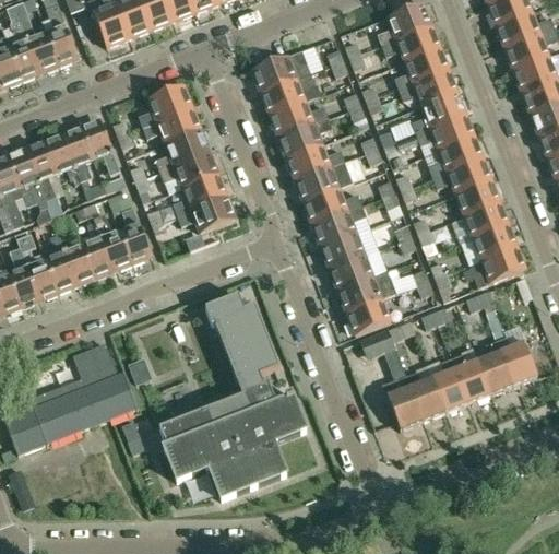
[(43,0),(55,31),(47,34),(60,68),(72,63),(72,59),(79,57),(56,0),(43,0)]
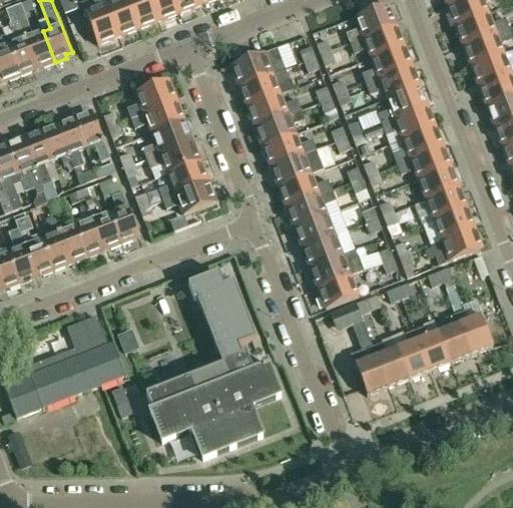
[(60,0),(65,12),(77,7),(74,0),(60,0)]
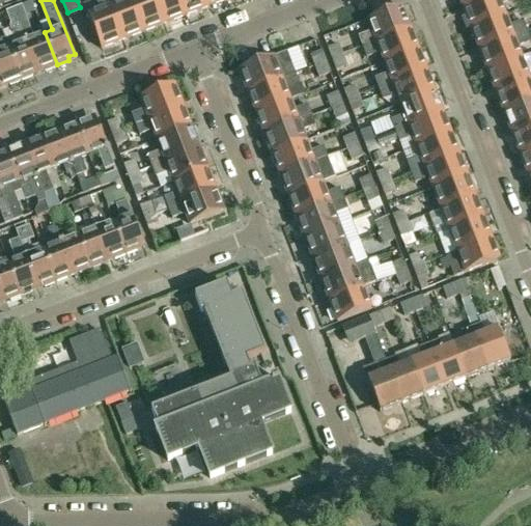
[(95,0),(100,7),(88,11),(101,44),(122,35),(109,0),(95,0)]
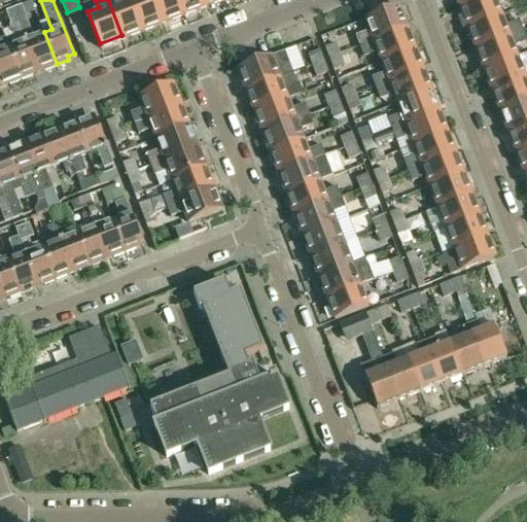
[(108,0),(121,35),(143,27),(133,0),(108,0)]
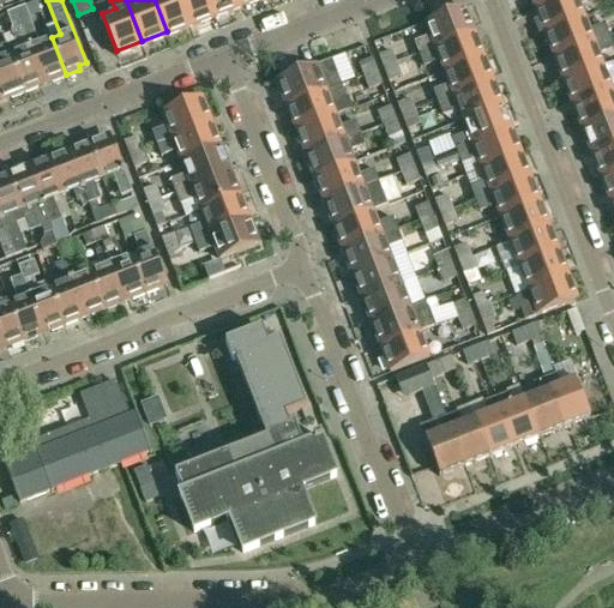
[(155,0),(167,31),(191,23),(181,0),(155,0)]
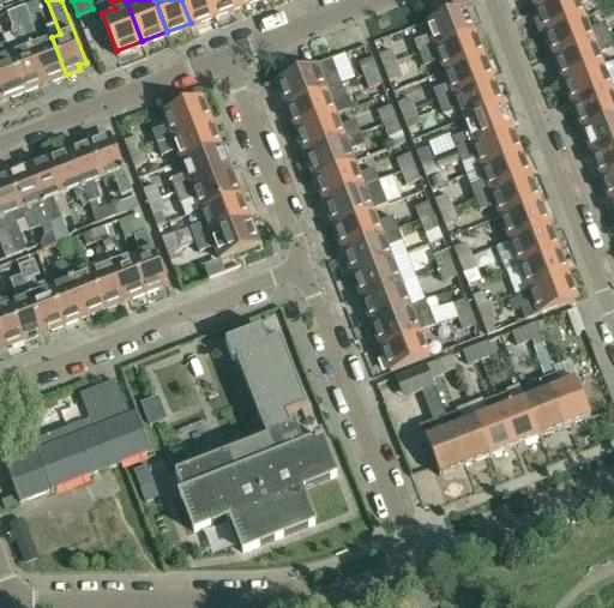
[(181,0),(191,23),(215,13),(209,0),(181,0)]
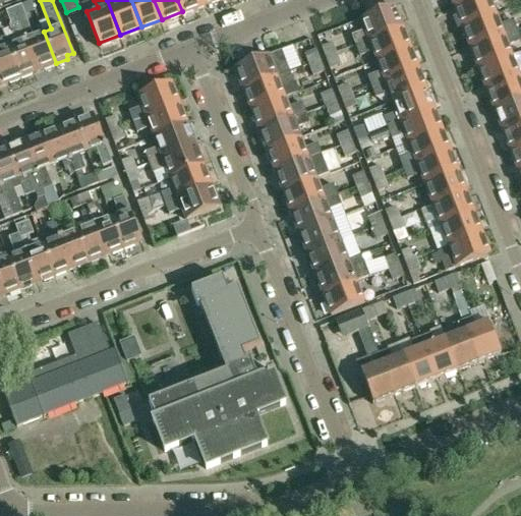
[(177,0),(182,11),(203,3),(201,0),(177,0)]
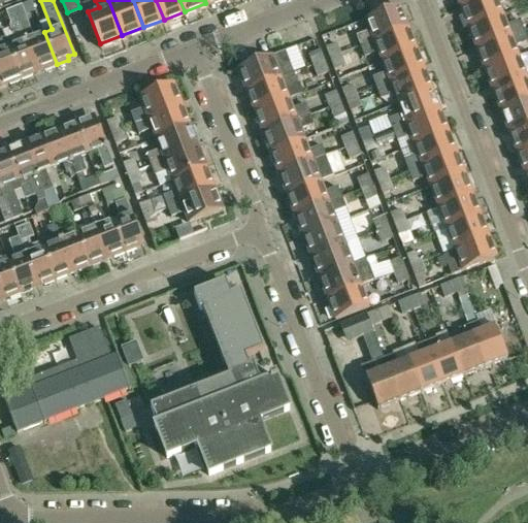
[(470,0),(460,4),(468,25),(502,12),(497,0),(470,0)]
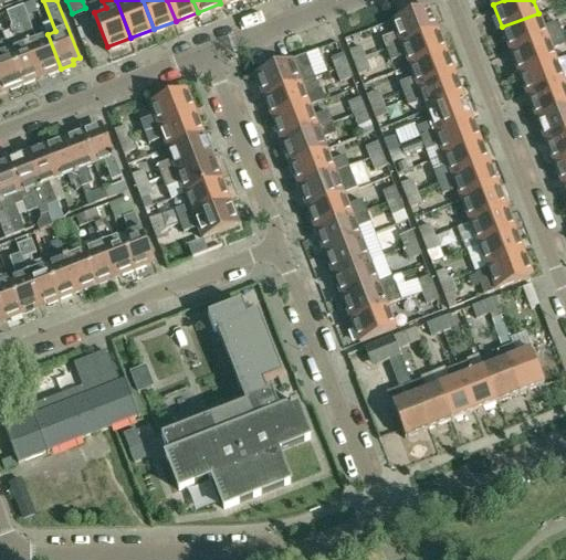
[(32,31),(21,3),(16,6),(43,75),(61,69),(48,34),(38,38),(34,30),(32,31)]
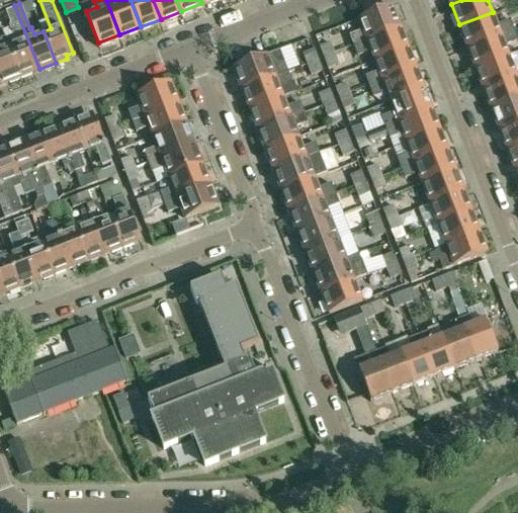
[(392,3),(359,16),(363,27),(349,32),(353,43),(400,24),(392,3)]
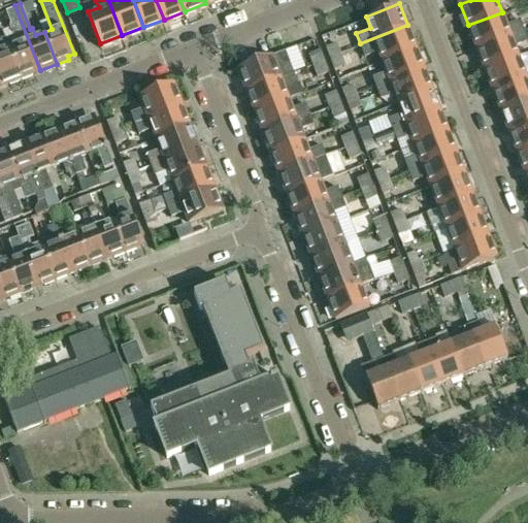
[(7,8),(12,22),(9,23),(11,28),(4,31),(5,34),(22,77),(40,70),(14,5),(7,8)]
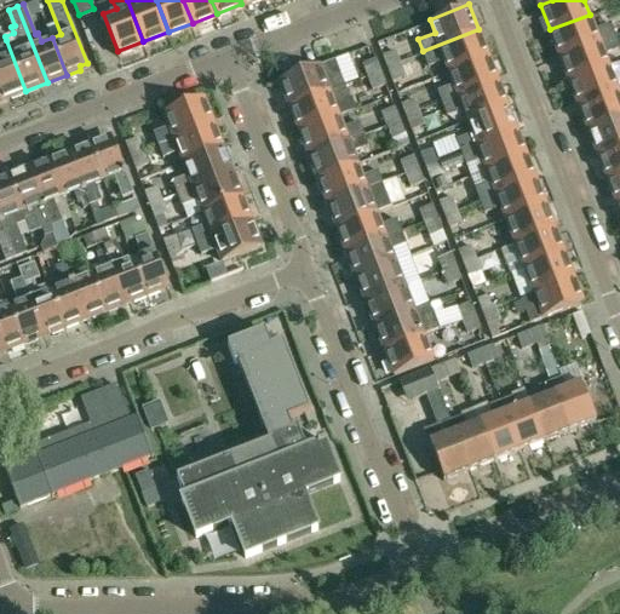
[(550,29),(560,53),(615,33),(610,21),(595,27),(590,15),(550,29)]
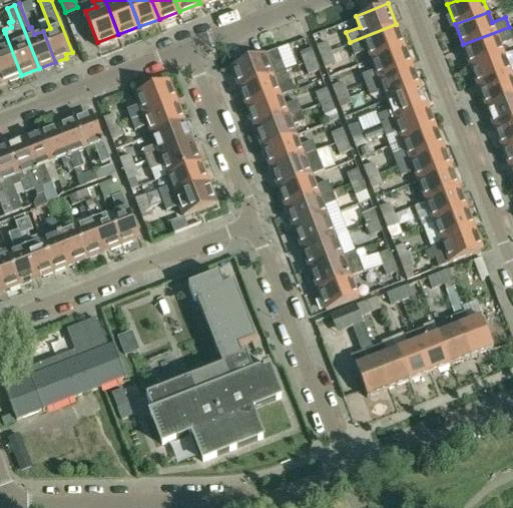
[(367,46),(372,57),(404,44),(396,24),(350,42),(354,51),(367,46)]
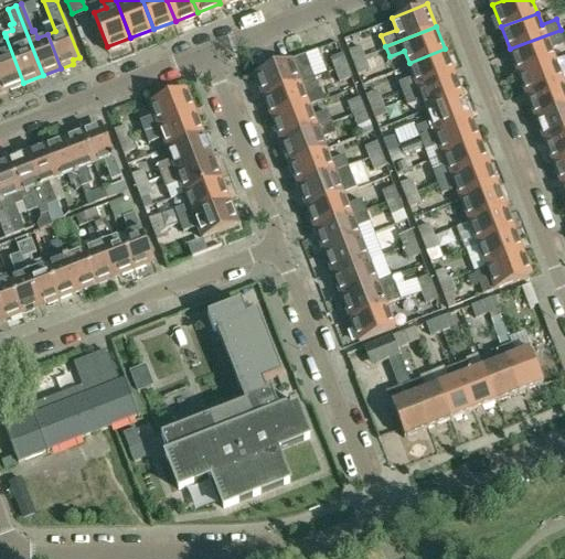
[(564,52),(564,41),(564,40),(561,30),(510,49),(519,72),(554,57),(564,52)]
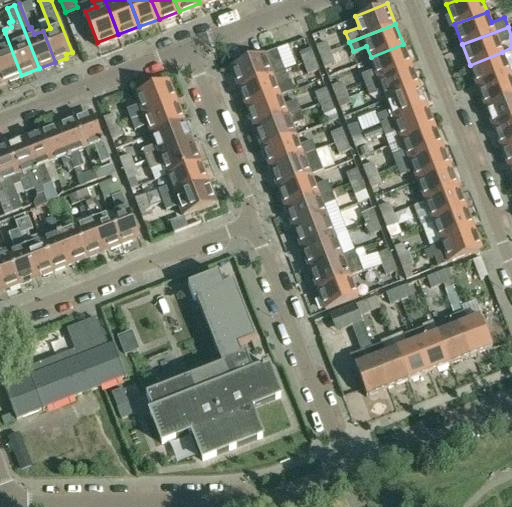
[(311,31),(320,54),(331,49),(326,38),(324,39),(319,28),(311,31)]
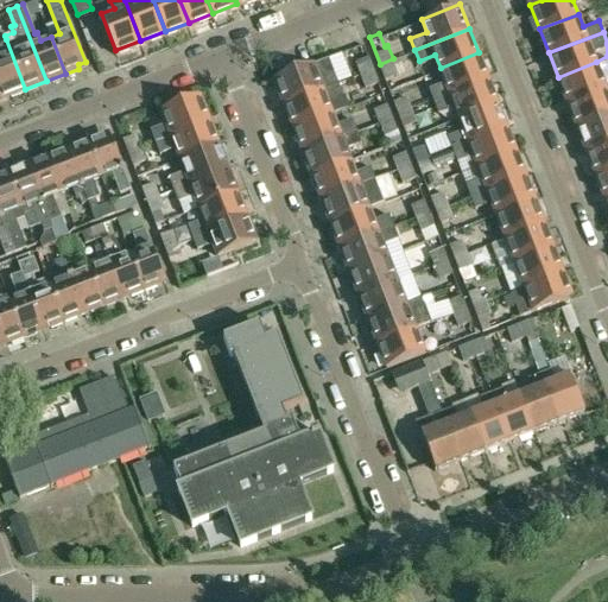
[(0,83),(5,96),(25,89),(6,39),(0,40),(0,83)]
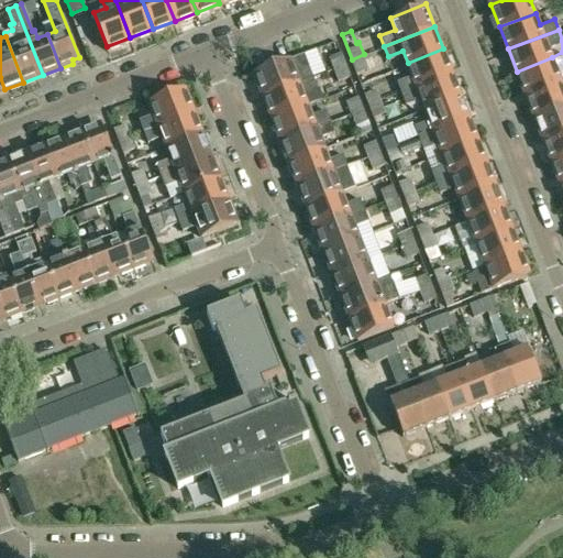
[(397,79),(401,90),(452,70),(443,48),(408,63),(412,74),(397,79)]
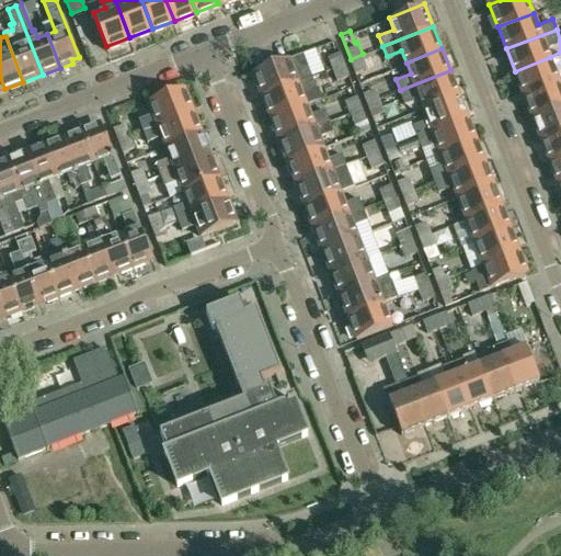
[(328,54),(332,66),(344,61),(340,49),(328,54)]
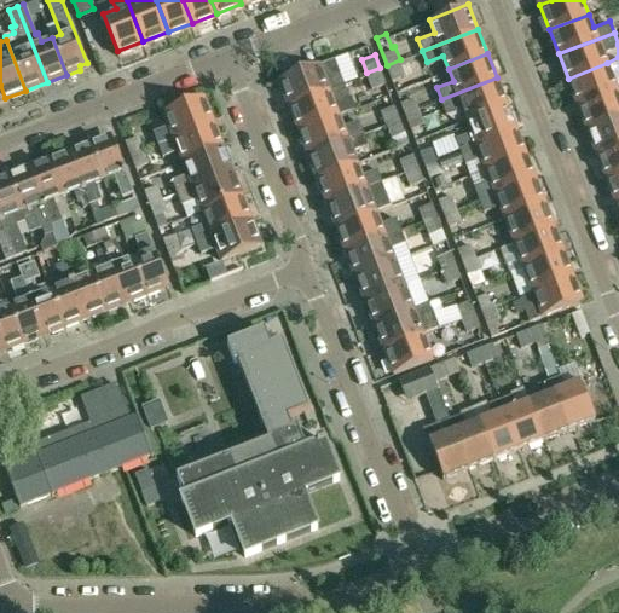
[(335,56),(279,77),(289,103),(345,82),(335,56)]
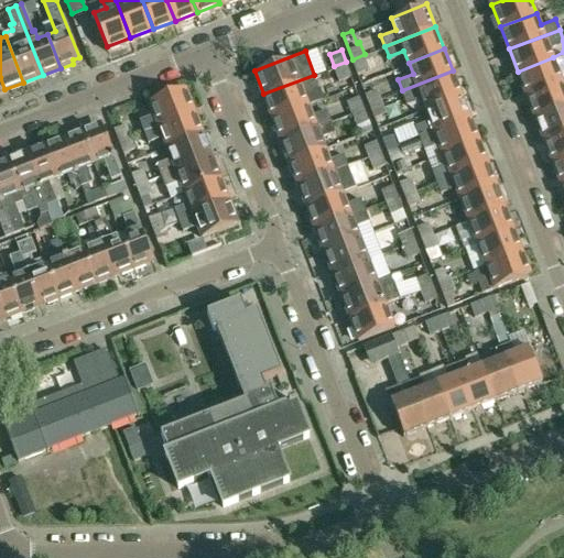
[(369,66),(365,54),(353,59),(357,70),(369,66)]
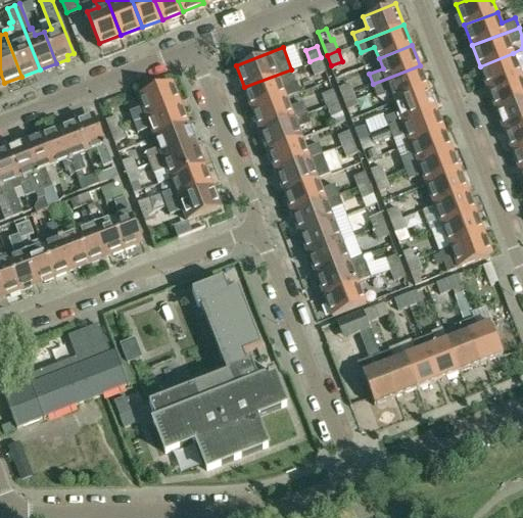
[(480,66),(486,82),(488,87),(521,74),(513,53),(480,66)]
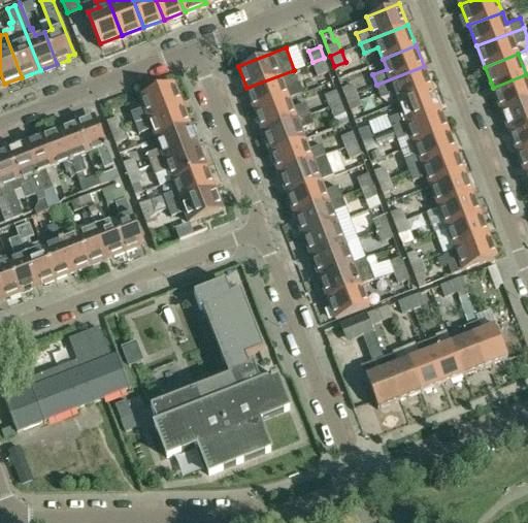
[(328,68),(324,58),(312,62),(317,73),(328,68)]
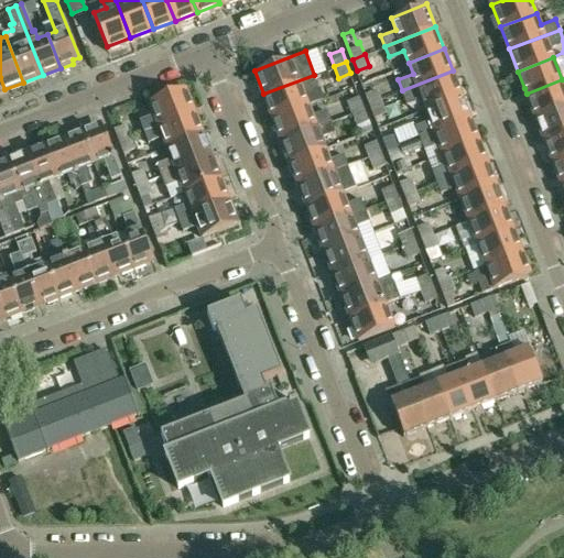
[(461,94),(453,70),(402,90),(407,101),(400,104),(404,115),(410,112),(461,94)]
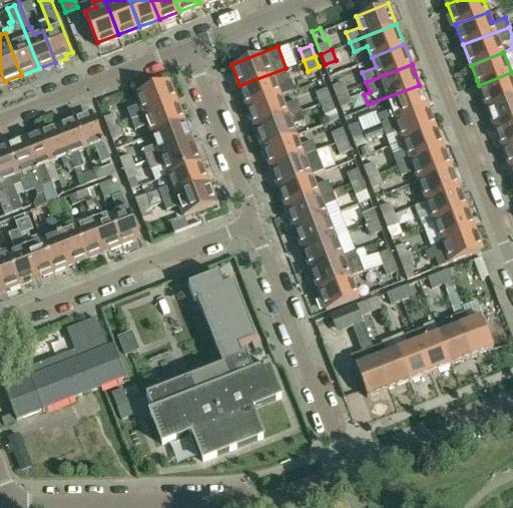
[(280,93),(280,92),(295,86),(291,76),(289,77),(286,68),(239,85),(247,105),(280,93)]
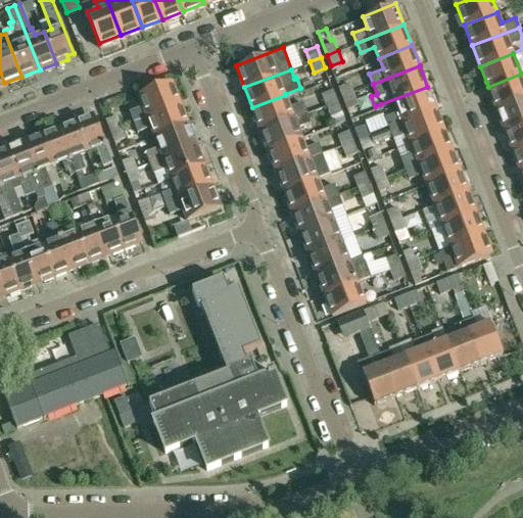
[(488,87),(490,91),(496,107),(522,96),(522,79),(521,74),(488,87)]
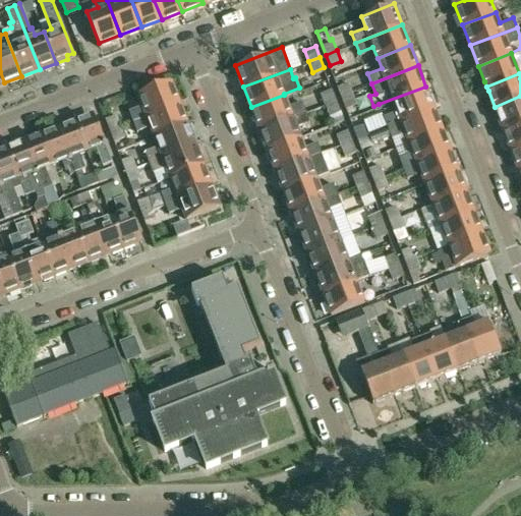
[(129,108),(133,119),(180,101),(172,79),(138,93),(142,103),(129,108)]
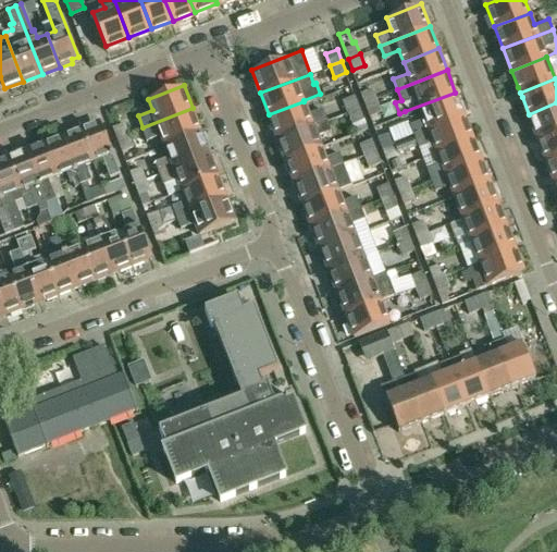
[(376,97),(372,86),(360,90),(364,102),(376,97)]
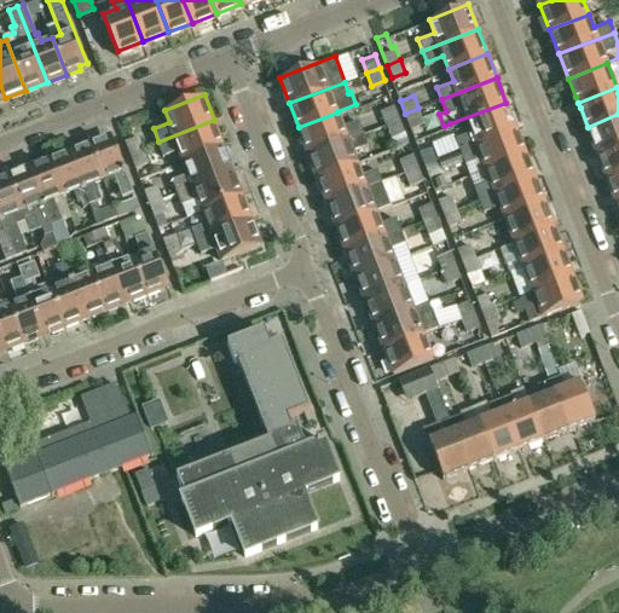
[(381,108),(386,122),(399,116),(394,103),(381,108)]
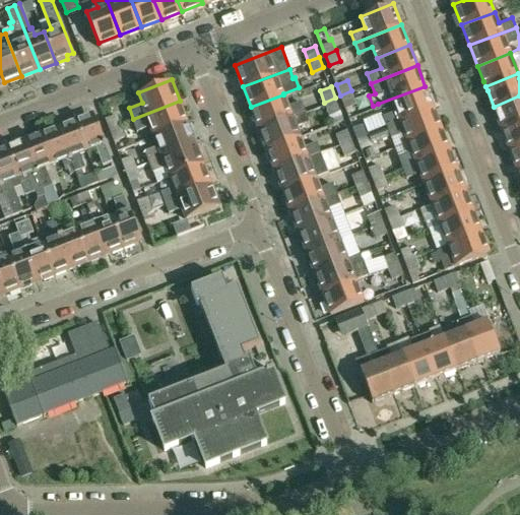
[(433,107),(425,86),(378,104),(386,125),(433,107)]
